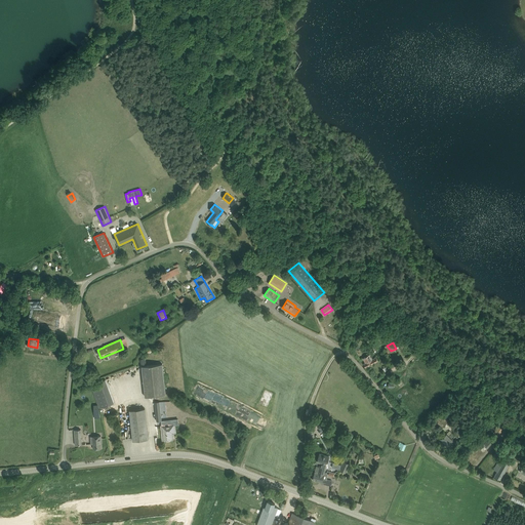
[(363,364),(365,367),(374,362),(378,360),(376,357),(372,359),(370,354),(363,358),(365,362),(363,364)]
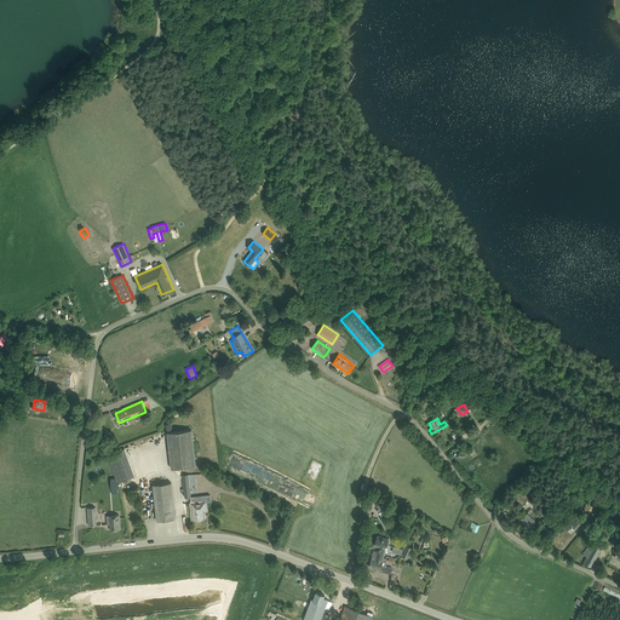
[(191,429),(167,432),(172,468),(195,465),(191,429)]
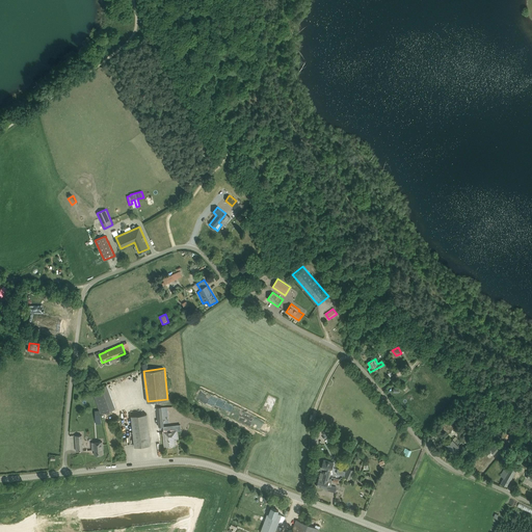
[(115,408),(107,384),(92,390),(100,409),(100,411),(101,414),(115,408)]
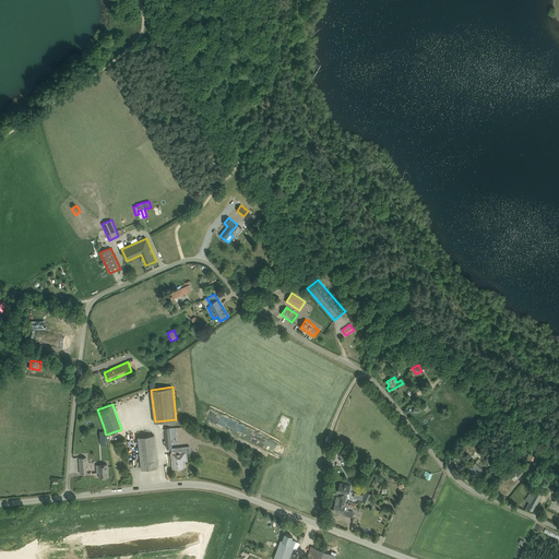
[(142,470),(158,467),(154,435),(138,437),(142,470)]
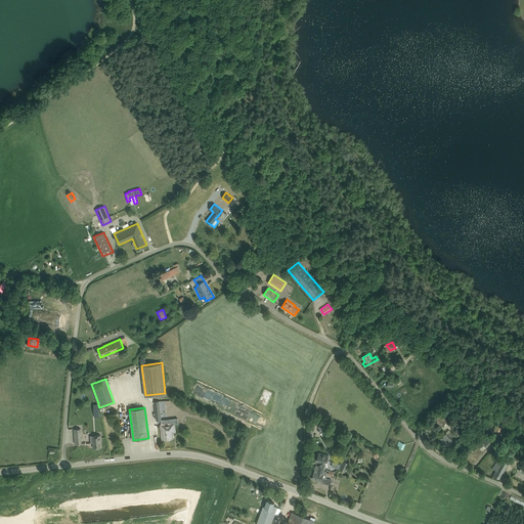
[(446,421),(440,415),(435,420),(442,426),(446,421)]
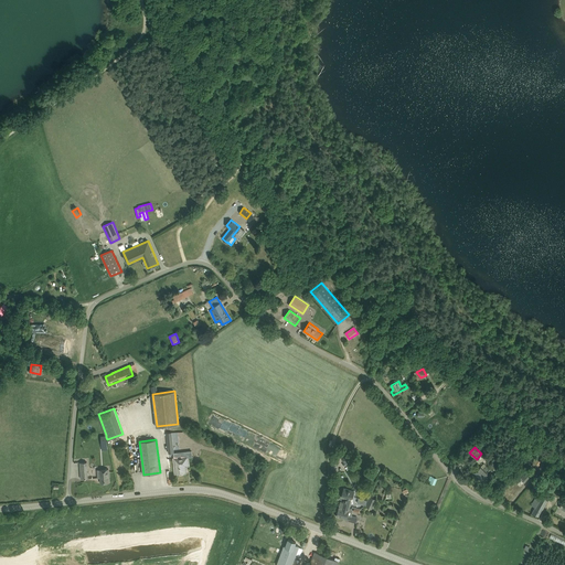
[(539,466),(543,460),(537,456),(533,460),(534,461),(539,466)]
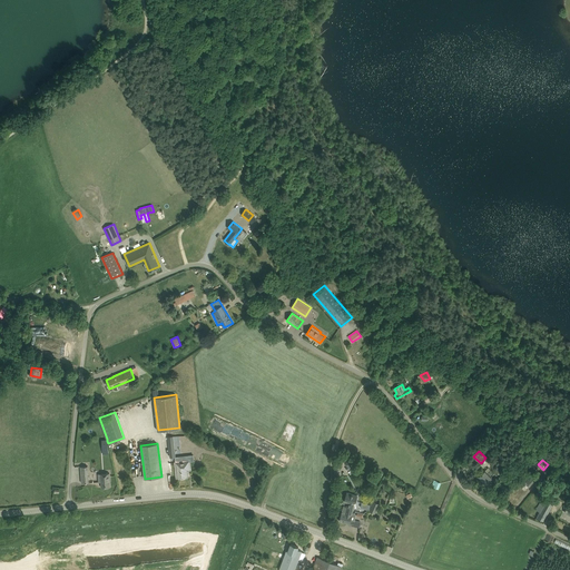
[(188,461),(176,462),(178,477),(187,475),(187,470),(187,469),(186,469),(186,467),(189,467),(188,461)]
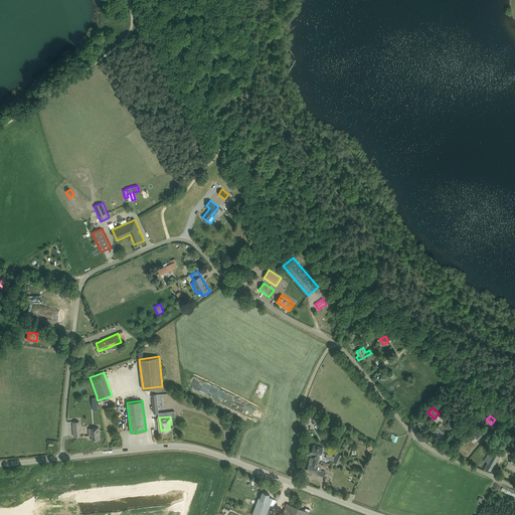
[(439,437),(446,430),(445,428),(447,427),(442,422),(439,425),(433,431),(439,437)]
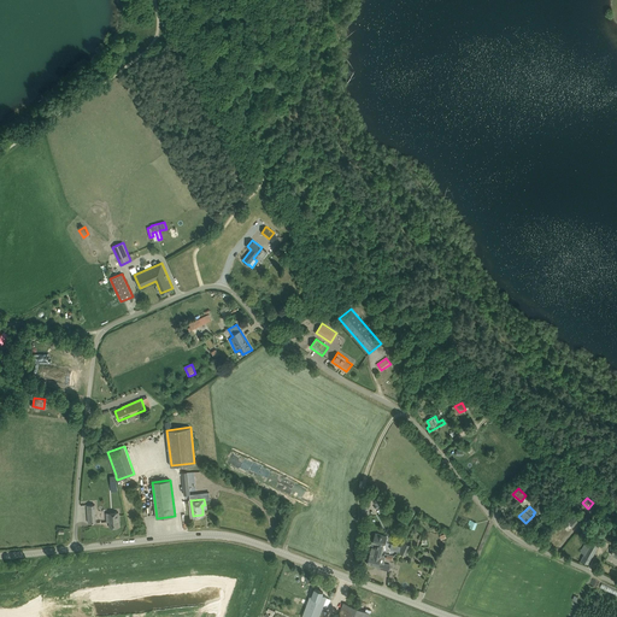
[(107,522),(110,522),(110,528),(119,527),(119,524),(118,512),(107,512),(107,522)]
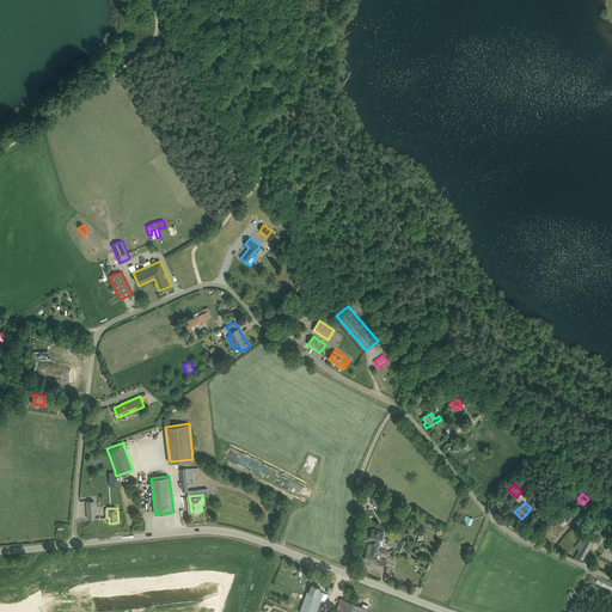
[(571,508),(564,518),(569,521),(576,513),(571,508)]
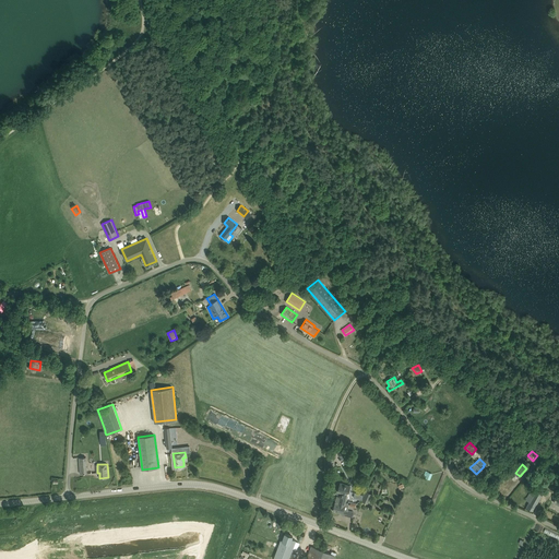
[(424,477),(430,479),(432,473),(427,471),(424,477)]
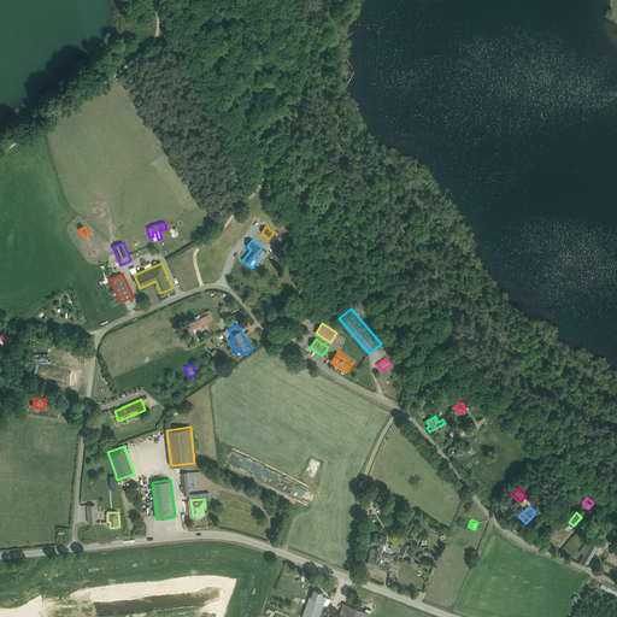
[(370,554),(375,556),(376,554),(381,556),(382,552),(385,544),(387,536),(376,533),(374,544),(376,544),(375,548),(372,548),(370,554)]
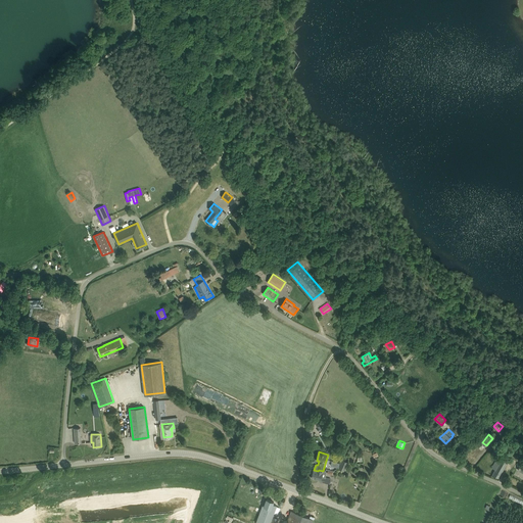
[(492,468),(495,470),(492,474),(498,478),(508,461),(498,456),(492,468)]
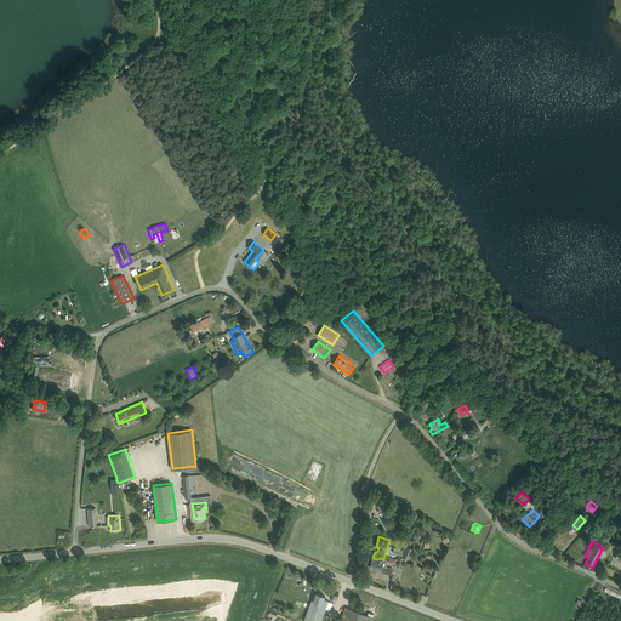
[(414,548),(406,546),(402,557),(409,559),(414,548)]
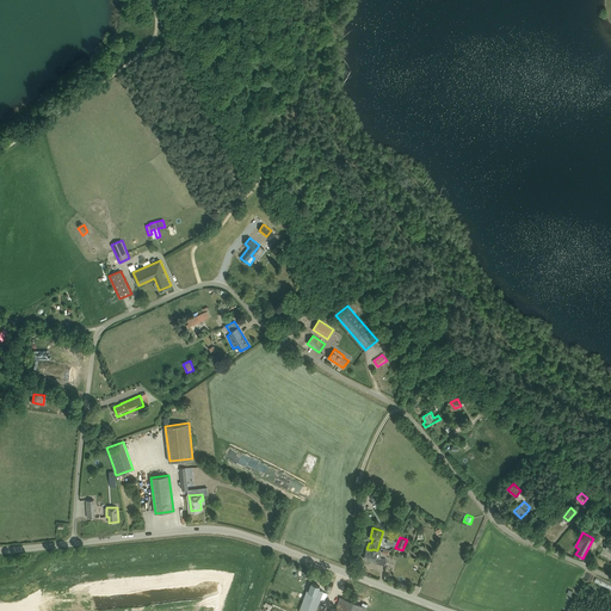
[(366,549),(364,559),(375,561),(375,562),(384,565),(387,559),(383,557),(380,557),(376,556),(377,550),(372,549),(371,550),(366,549)]
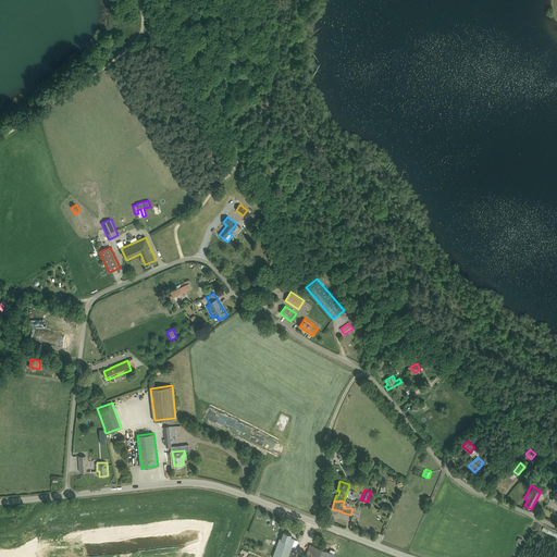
[(284,531),(282,540),(285,541),(279,556),(287,556),(295,539),(291,537),(292,534),(284,531)]
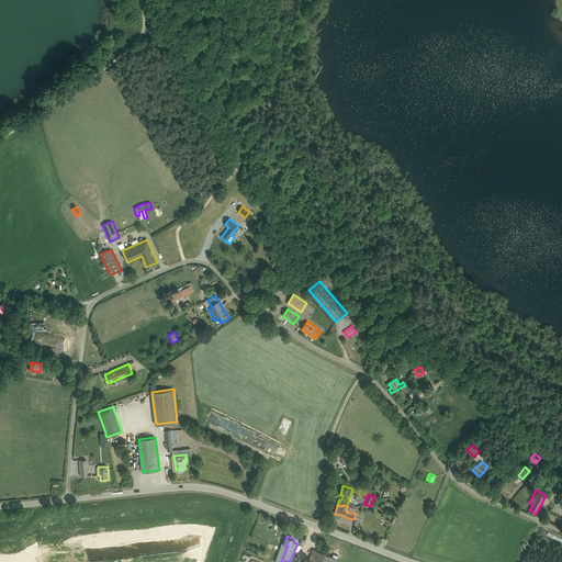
[(313,549),(307,561),(336,561),(337,559),(313,549)]
